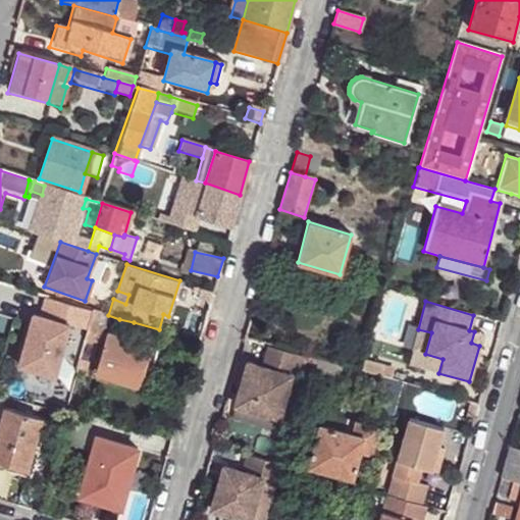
[(46,320),(27,318),(18,379),(62,385),(72,311),(47,308),(46,320)]
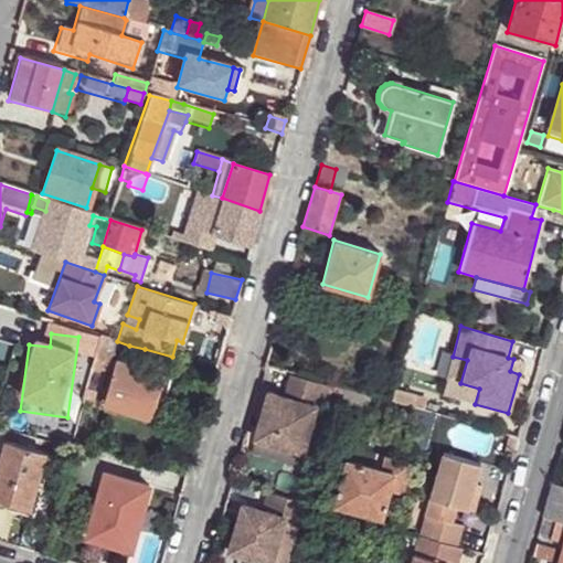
[(106,371),(115,340),(109,339),(101,337),(92,368),(101,370),(106,371)]
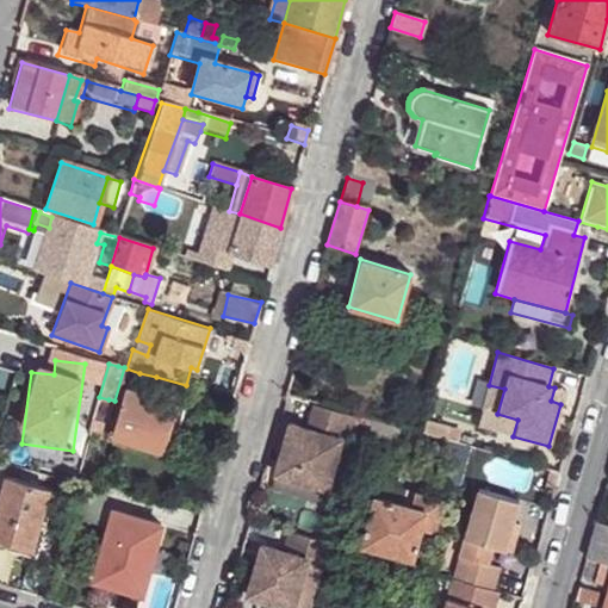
[(135,395),(140,373),(126,368),(124,367),(115,401),(122,404),(125,392),(135,395)]
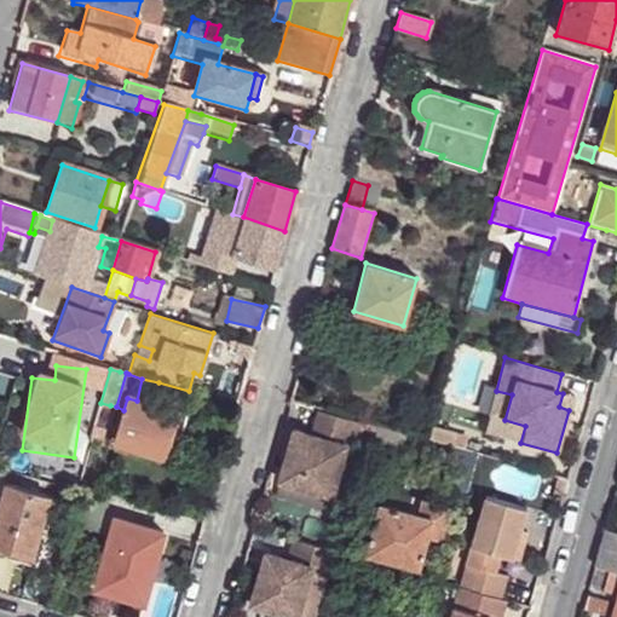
[(505,420),(512,395),(496,391),(489,416),(490,416),(486,433),(520,443),(525,426),(505,420)]
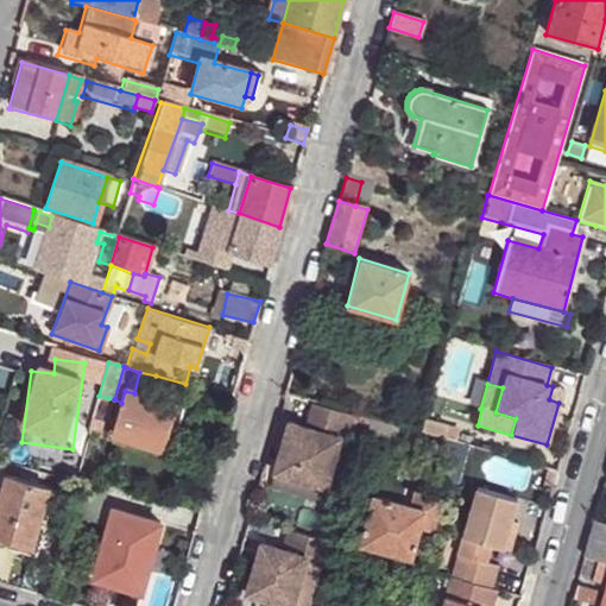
[(553,386),(549,399),(559,403),(562,390),(553,386)]
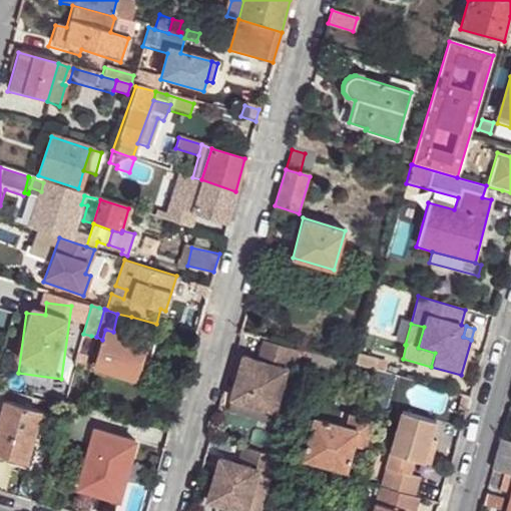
[(133,380),(143,341),(113,332),(105,330),(102,340),(94,368),(133,380)]
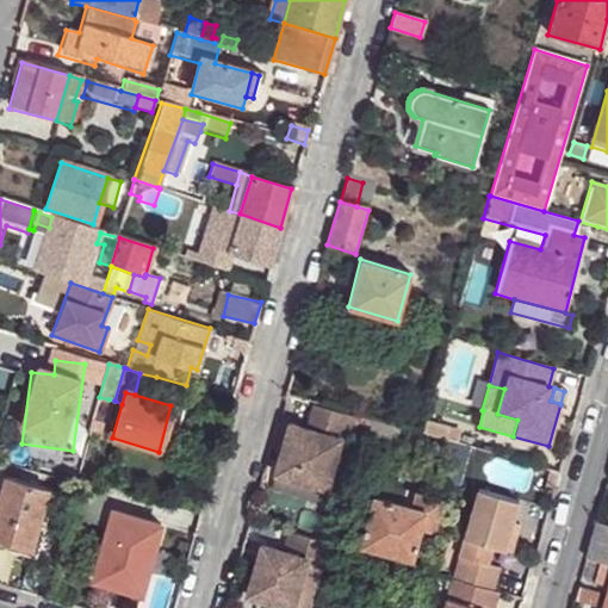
[(109,399),(99,397),(92,420),(101,423),(109,399)]
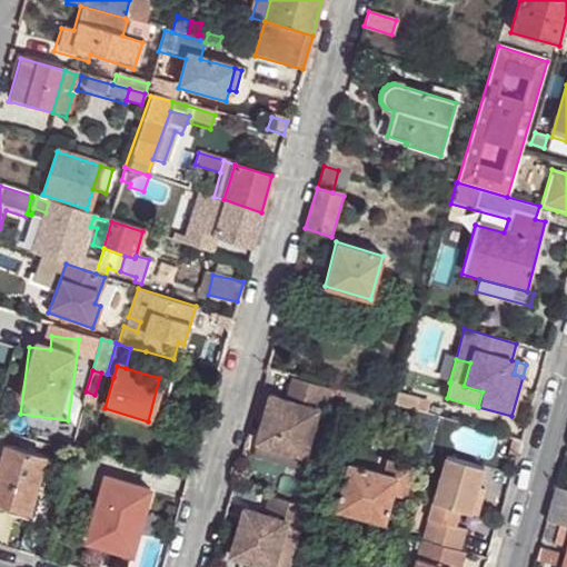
[(268,396),(256,444),(305,456),(319,404),(327,406),(332,388),(291,377),(286,400),(268,396)]
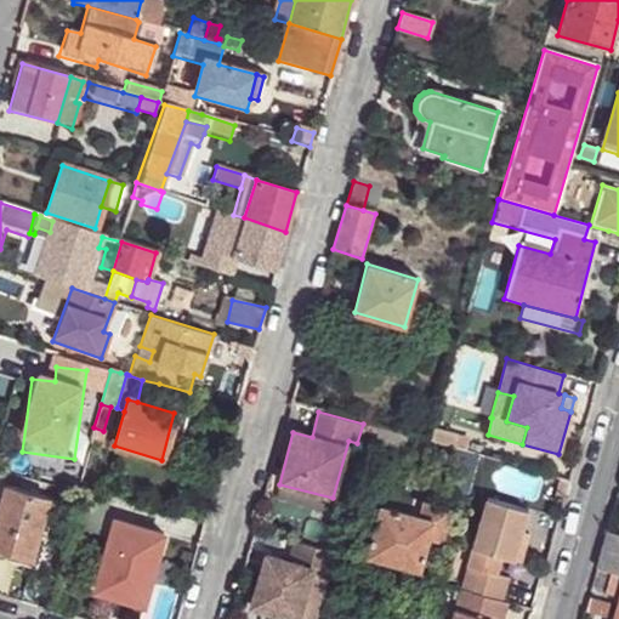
[(186,415),(174,413),(162,460),(172,461),(186,415)]
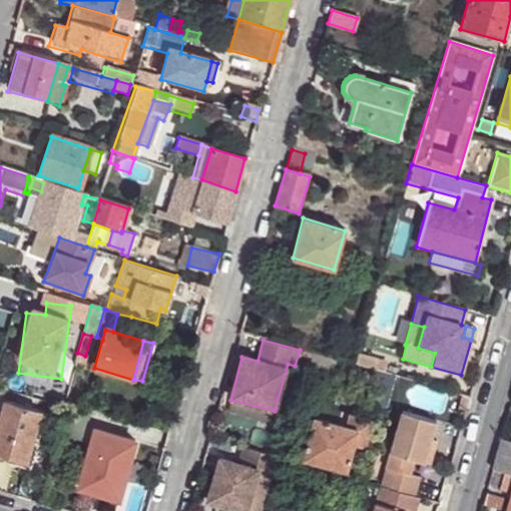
[(330,358),(300,349),(300,350),(295,366),(325,374),(330,358)]
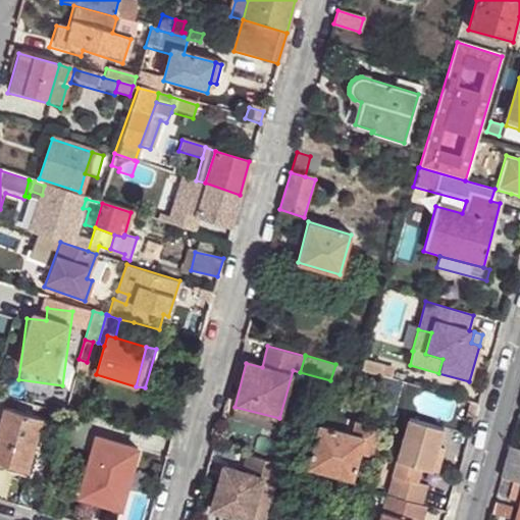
[(87,362),(79,359),(76,369),(85,371),(88,362),(87,362)]
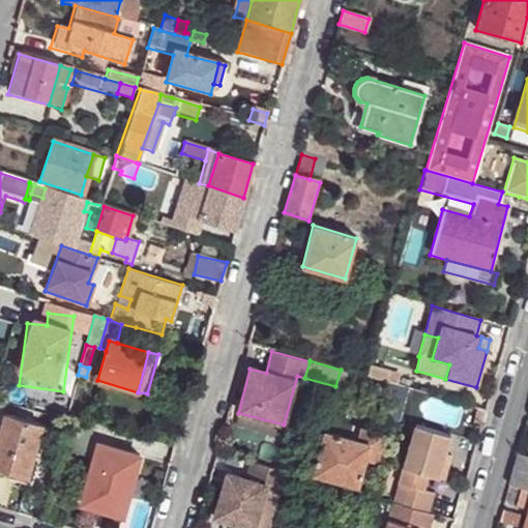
[(480,424),(485,411),(476,409),(472,422),(480,424)]
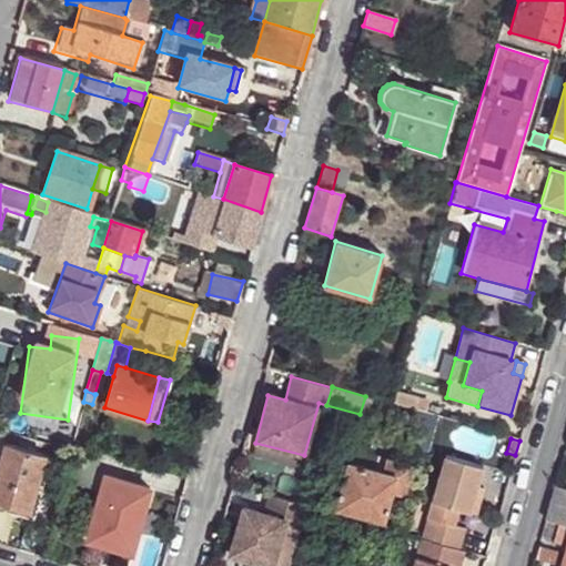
[(40,474),(44,456),(4,445),(0,462),(0,505),(28,514),(40,474)]
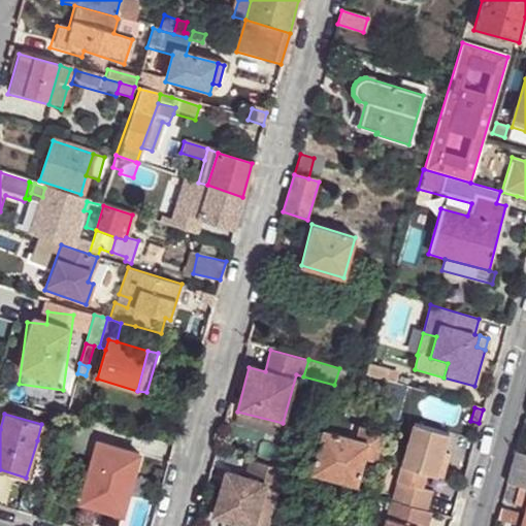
[(51,427),(41,424),(37,440),(41,441),(35,463),(39,465),(51,427)]
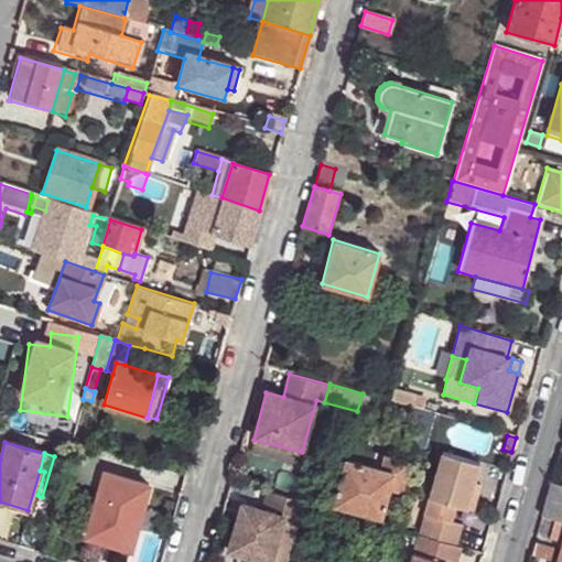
[(455,506),(465,509),(473,483),(478,464),(441,454),(424,514),(410,561),(456,561),(461,548),(455,546),(461,525),(451,522),(455,506)]
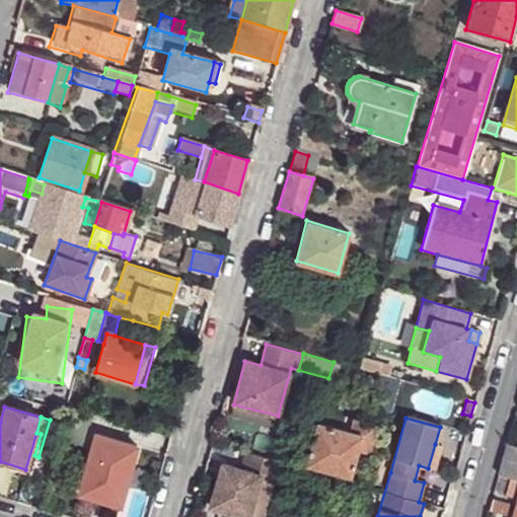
[(305,464),(350,477),(361,435),(317,423),(305,464)]
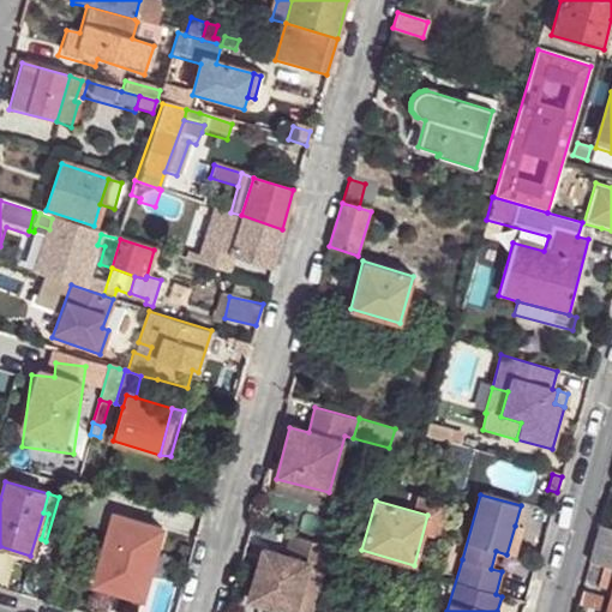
[(108,539),(107,538),(94,583),(141,598),(161,529),(114,515),(108,539)]
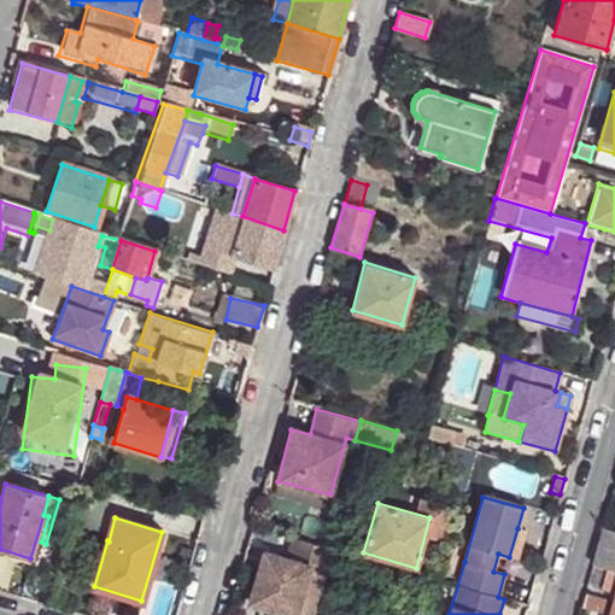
[(517,528),(509,557),(515,558),(523,531),(517,528)]
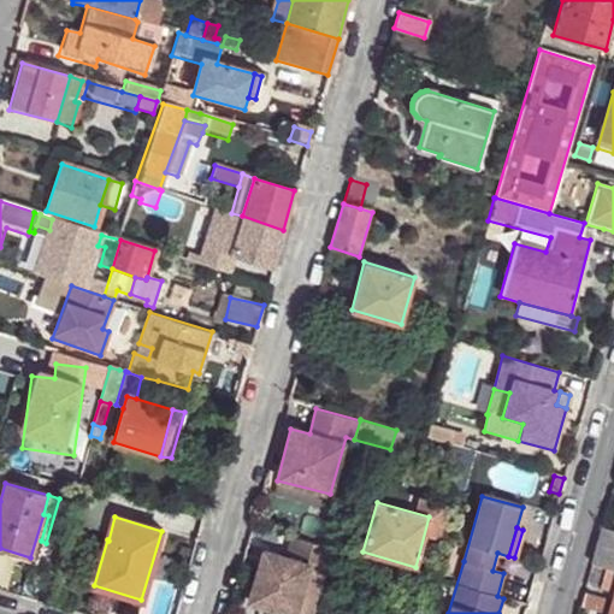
[(613,531),(600,527),(589,565),(602,568),(613,571),(613,531)]
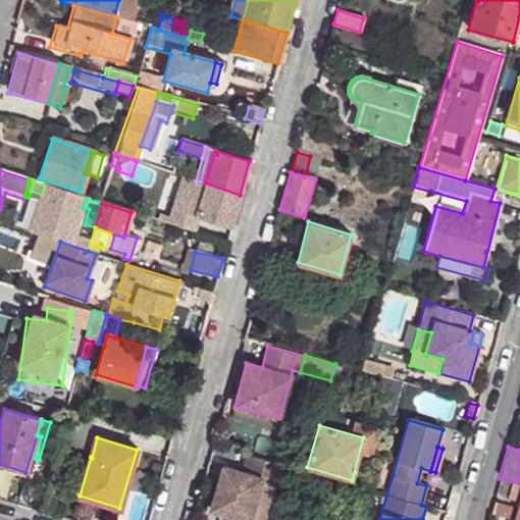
[(281,465),(246,456),(242,472),(222,466),(210,510),(243,519),(251,519),(251,518),(256,519),(266,519),(276,482),(281,465)]
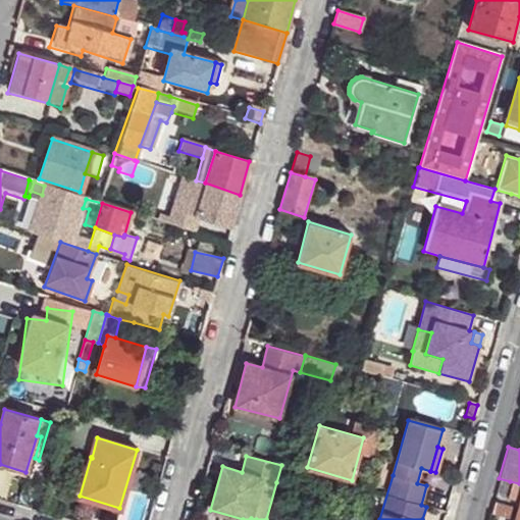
[(27,472),(26,472),(0,464),(0,478),(16,482),(17,479),(24,481),(27,472)]
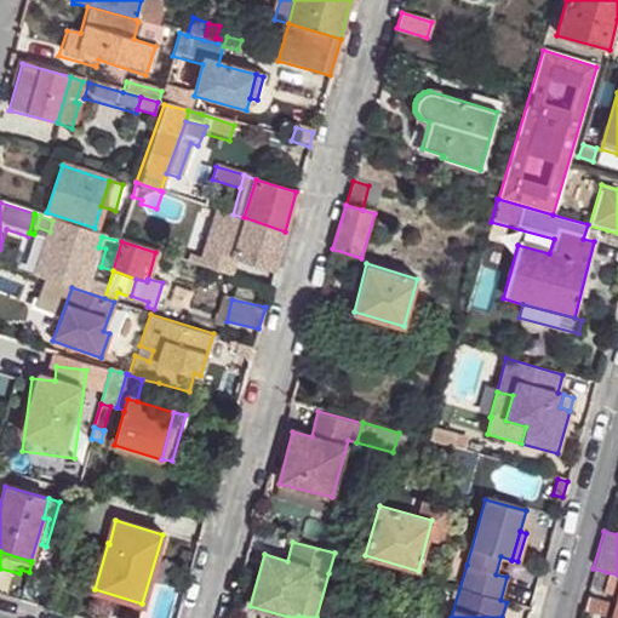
[(617,589),(617,574),(606,572),(601,593),(616,598),(617,589)]
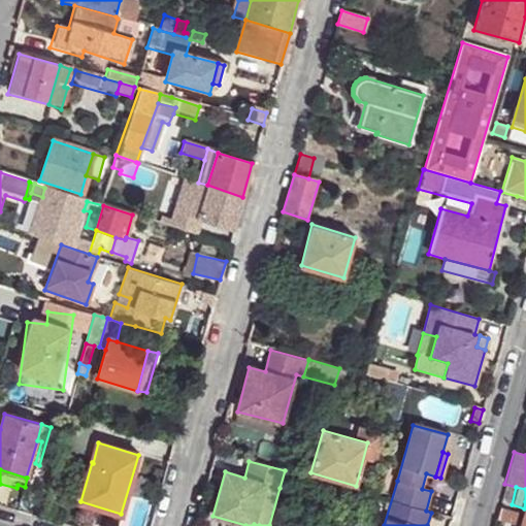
[(520,513),(499,506),(495,521),(512,525),(516,525),(520,513)]
